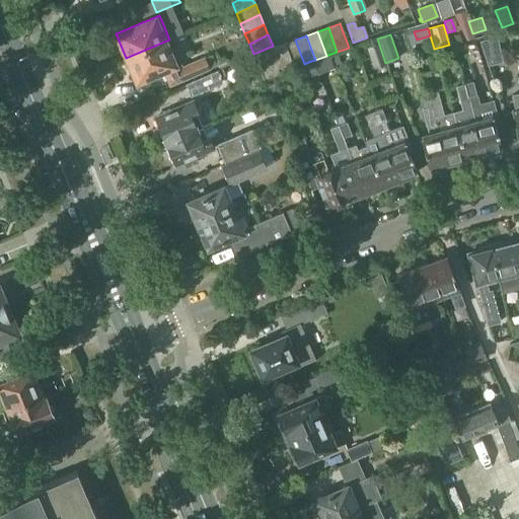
[(373,67),(385,63),(377,39),(376,36),(364,42),(373,67)]
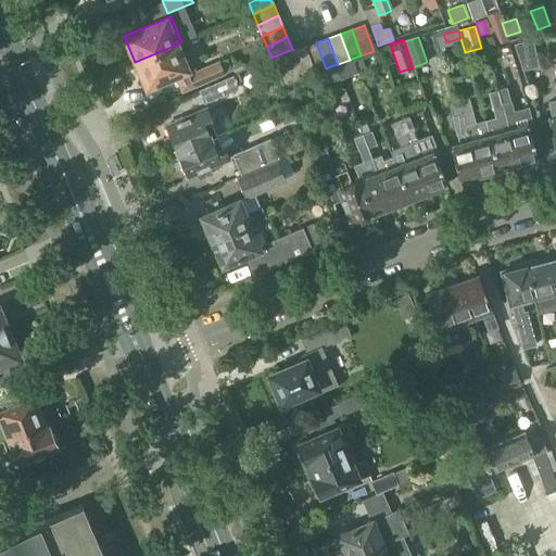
[(521,71),(538,67),(532,39),(513,45),(521,71)]
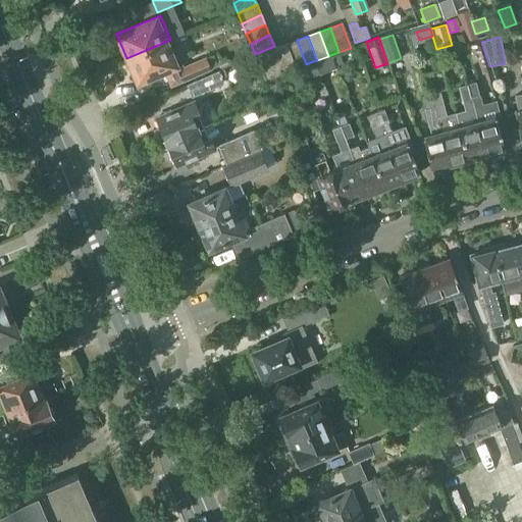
[(170,40),(126,58),(137,83),(163,72),(169,88),(211,70),(205,57),(181,66),(176,55),(170,40)]
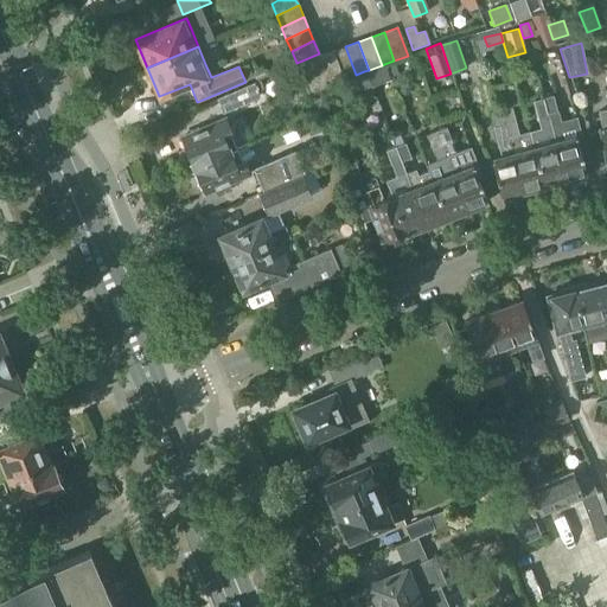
[(350,77),(356,75),(345,46),(332,51),(343,80),(350,77)]
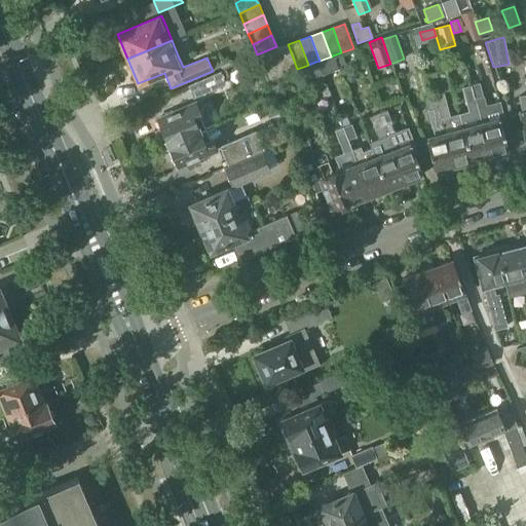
[(268,80),(297,69),(288,44),(287,45),(276,46),(257,54),(268,80)]
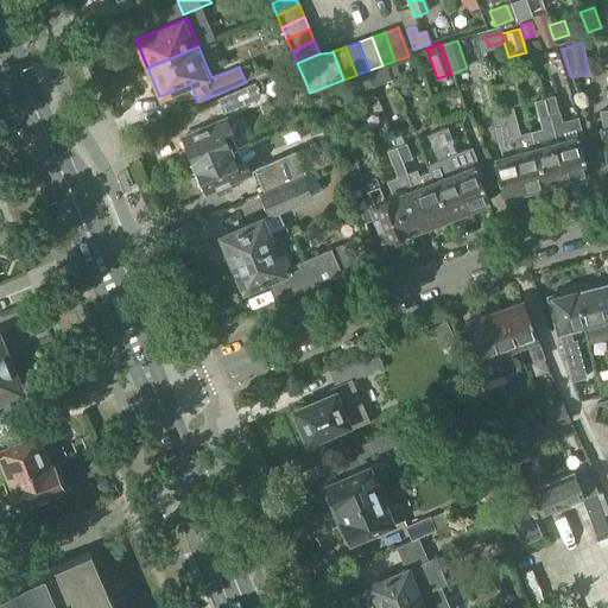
[(372,87),(391,80),(385,64),(382,65),(369,70),(365,71),(372,87)]
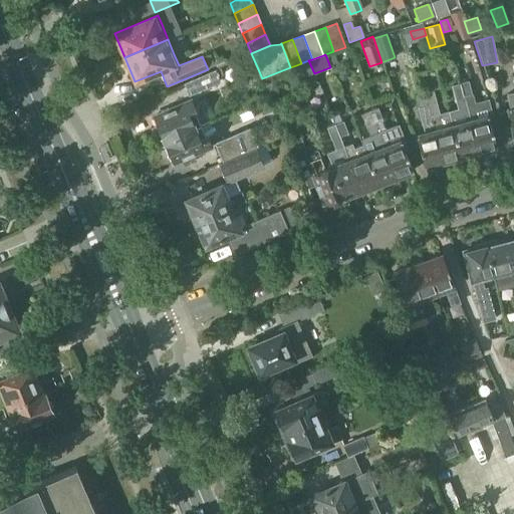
[(308,60),(301,63),(296,65),(302,79),(314,73),(308,60)]
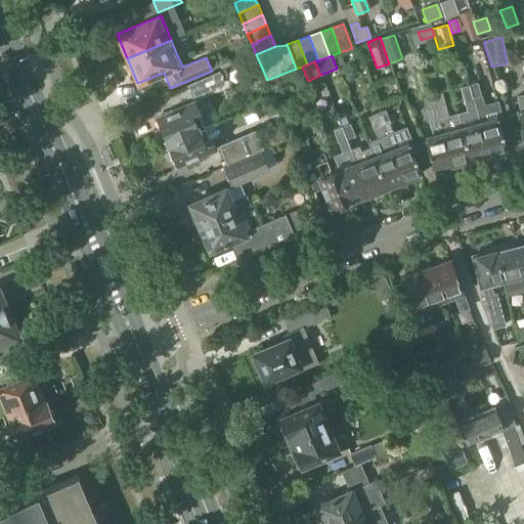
[(219,72),(186,85),(191,98),(224,84),(219,72)]
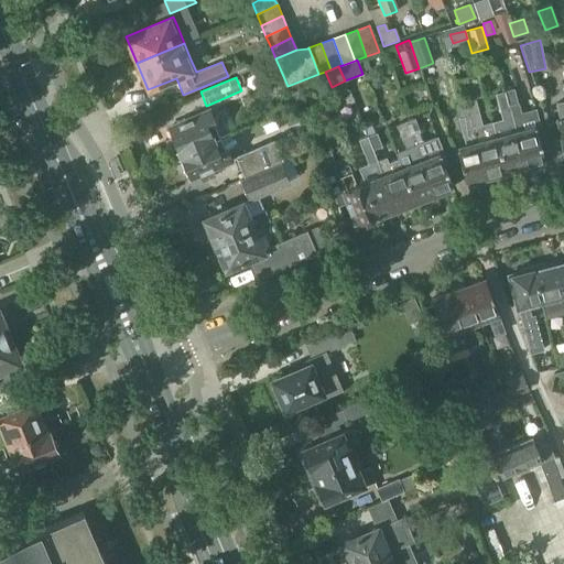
[(534,109),(520,114),(513,89),(505,91),(510,116),(514,133),(518,145),(516,145),(519,158),(522,156),(525,166),(544,161),(535,129),(539,127),(534,109)]
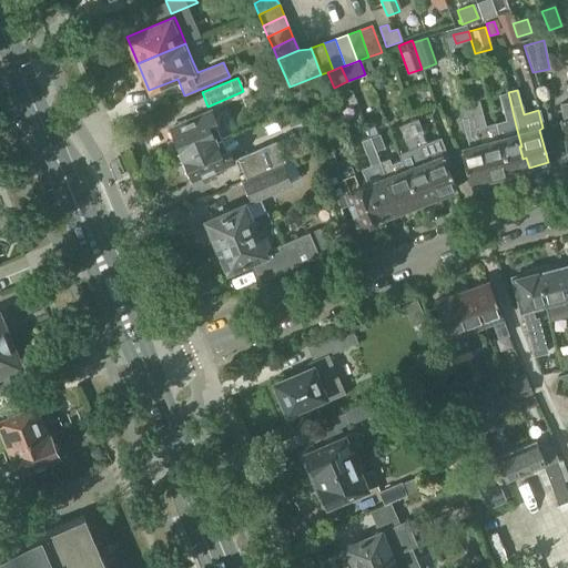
[(518,134),(514,117),(508,92),(498,94),(504,121),(494,123),(508,173),(529,168),(526,158),(523,159),(519,146),(521,146),(518,134)]
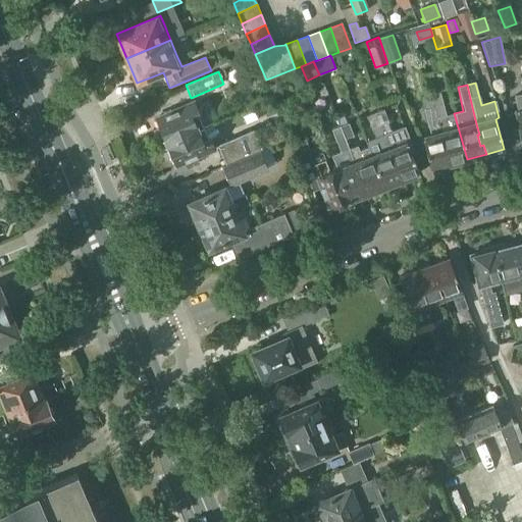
[(446,115),(439,92),(430,94),(430,95),(435,118),(442,143),(445,144),(448,154),(445,155),(447,165),(467,159),(454,113),(446,115)]
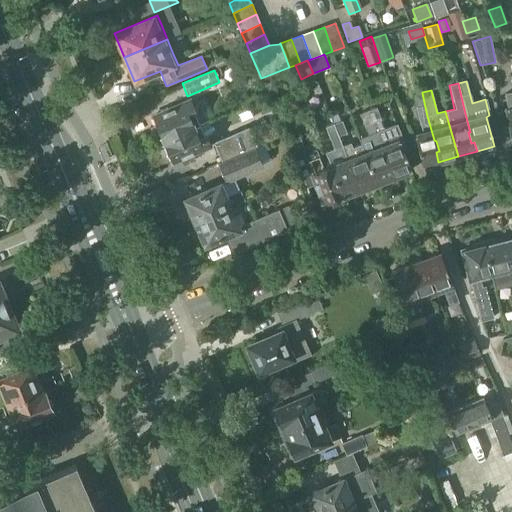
[(422,166),(438,162),(436,152),(439,151),(436,141),(434,140),(427,116),(422,93),(414,95),(417,107),(416,107),(423,132),(413,134),(422,166)]
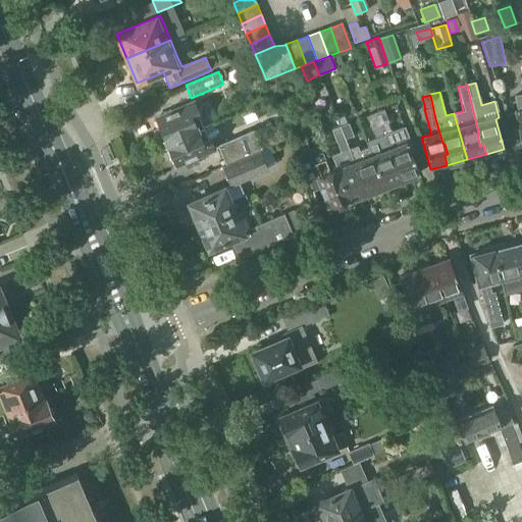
[(199,129),(203,128),(197,113),(200,112),(196,103),(157,119),(166,143),(199,129)]
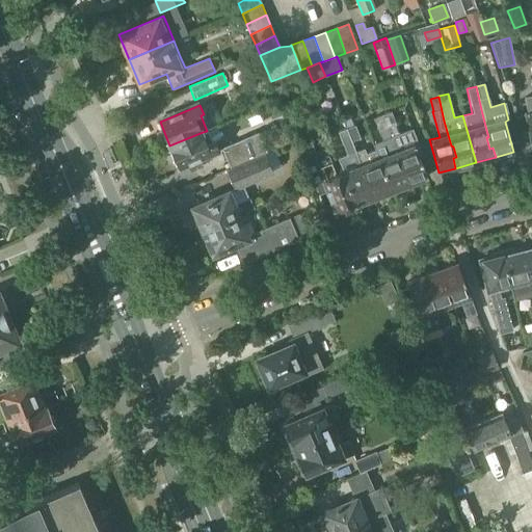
[(382,115),(387,128),(395,125),(391,112),(382,115)]
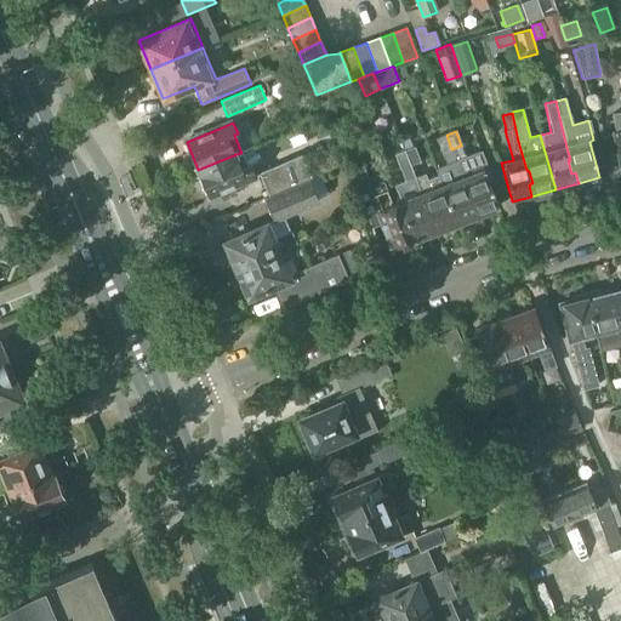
[(442,153),(451,149),(446,135),(437,138),(442,153)]
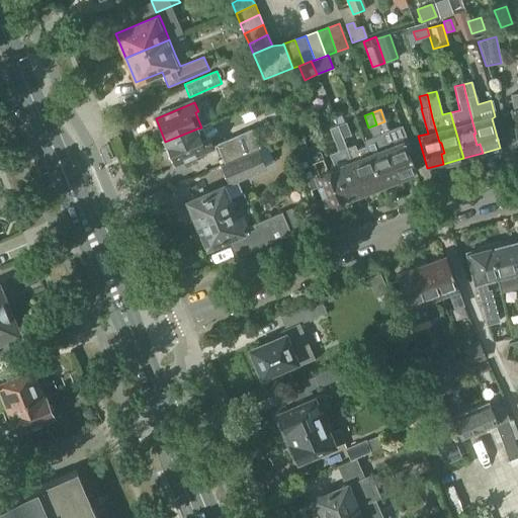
[(400,127),(389,132),(384,121),(376,124),(380,135),(391,159),(387,160),(392,170),(396,169),(399,178),(415,172),(404,143),(406,143),(400,127)]
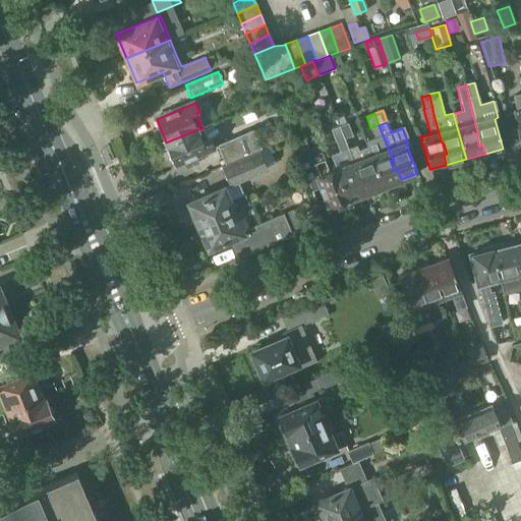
[(339,126),(344,138),(352,135),(347,123),(339,126)]
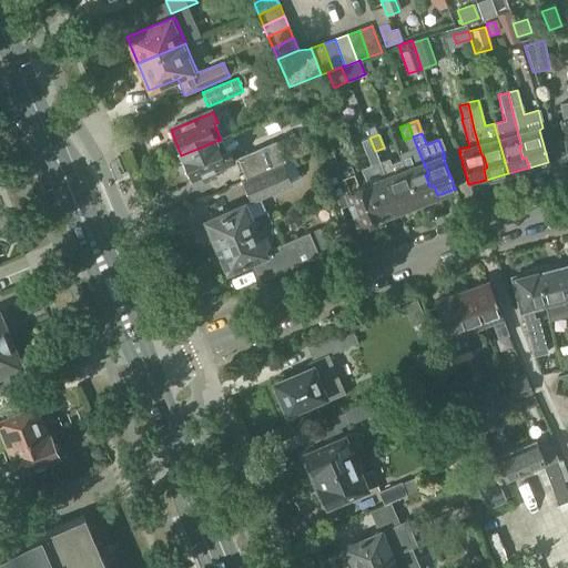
[(417,203),(437,195),(434,185),(429,186),(425,175),(428,174),(417,148),(413,137),(404,140),(408,151),(398,155),(401,161),(405,171),(417,203)]
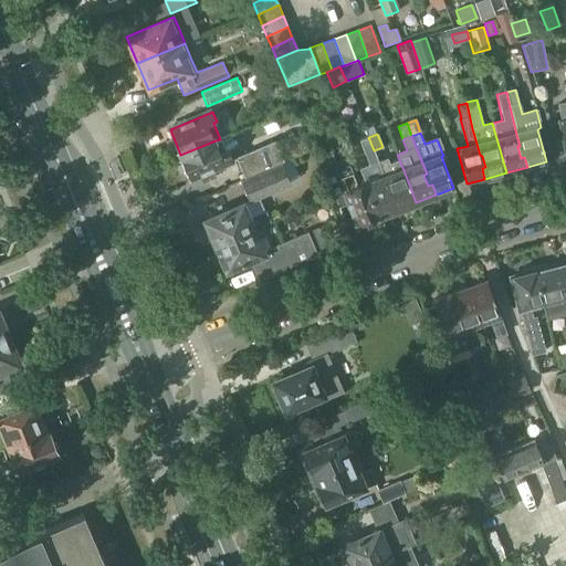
[(365,154),(374,150),(368,137),(359,140),(365,154)]
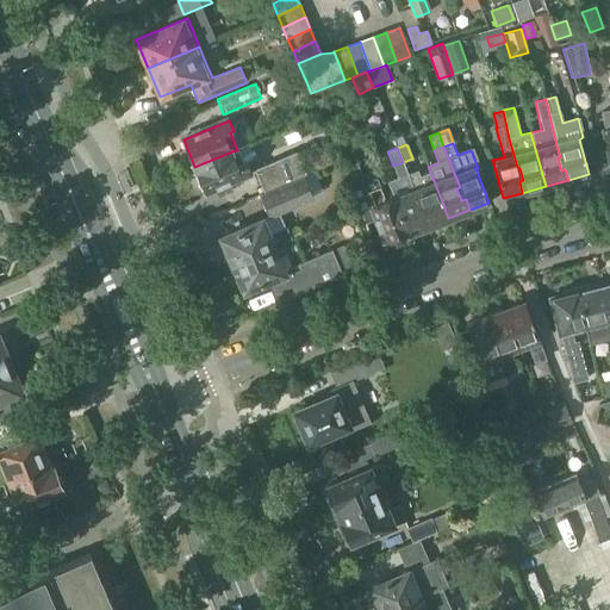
[(230,181),(250,173),(249,172),(253,169),(249,162),(238,166),(232,151),(194,167),(204,192),(216,187),(219,197),(234,191),(230,181)]
